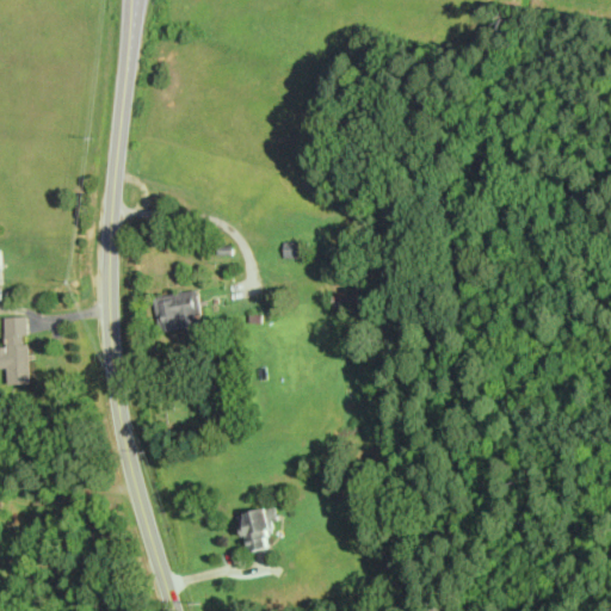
[(312,241),(312,257),(288,258),(287,241),(312,241)]
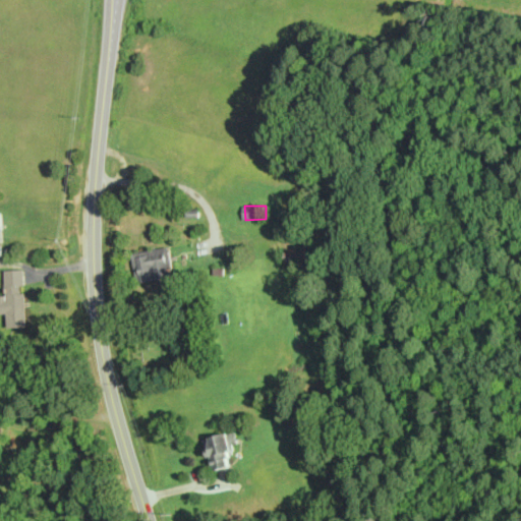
[(131,252),(167,245),(169,261),(166,267),(164,267),(165,269),(168,268),(170,276),(137,282),(131,252)]
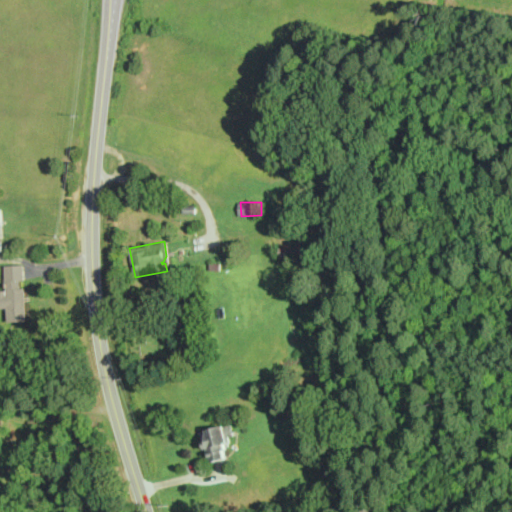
[(222,263),(221,270),(212,269),(212,262),(222,263)]
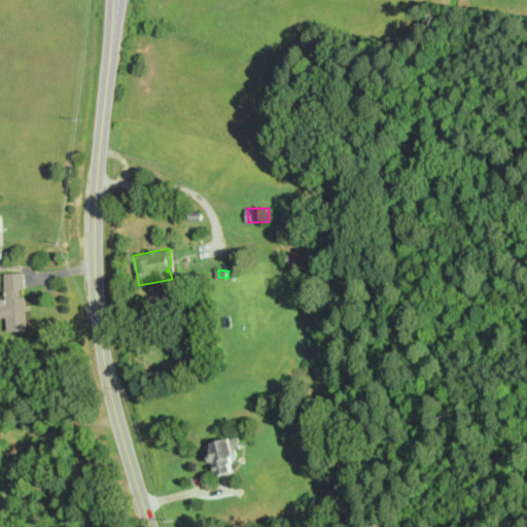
[(3,272),(24,271),(25,287),(20,287),(20,294),(24,294),(26,328),(5,329),(5,316),(0,316),(0,297),(4,297),(3,272)]
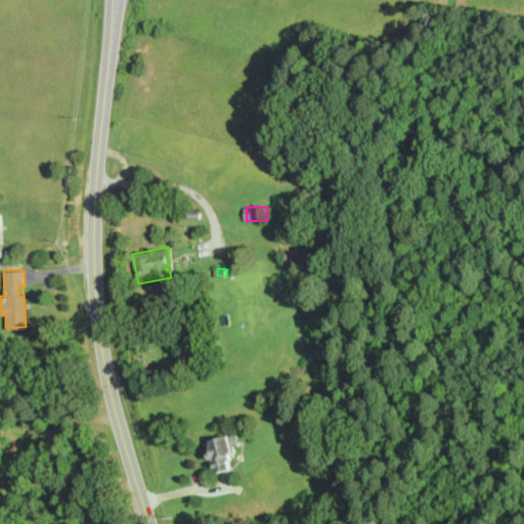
[(209,439),(238,431),(242,445),(235,446),(236,451),(230,452),(231,459),(229,459),(231,467),(224,469),(216,471),(215,465),(212,465),(211,462),(213,461),(212,456),(208,459),(205,450),(209,449),(207,441),(210,440),(209,439)]
